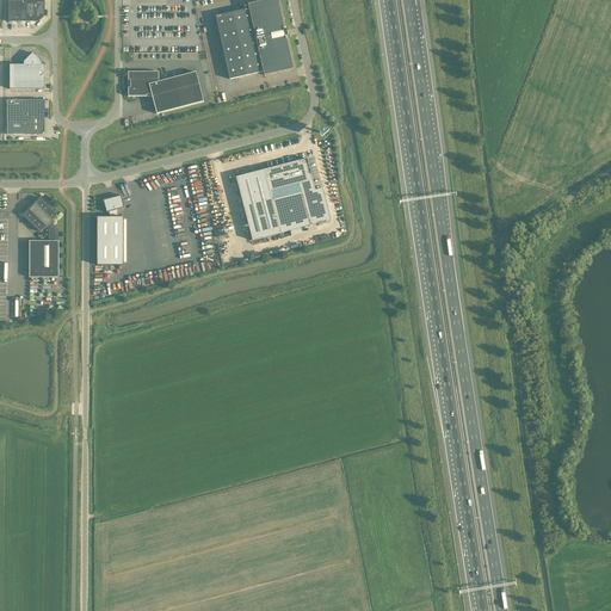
[(8,0),(8,2),(8,22),(38,22),(44,16),(44,0),(8,0)]
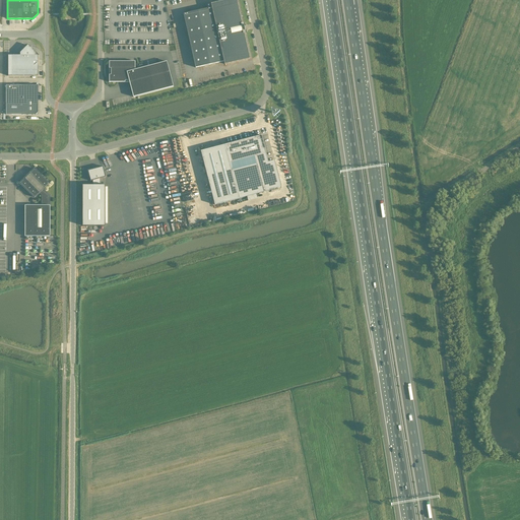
[(236,0),(230,0),(223,1),(211,4),(212,7),(184,13),(195,67),(224,61),(224,64),(249,59),(244,34),(242,24),(236,0)]
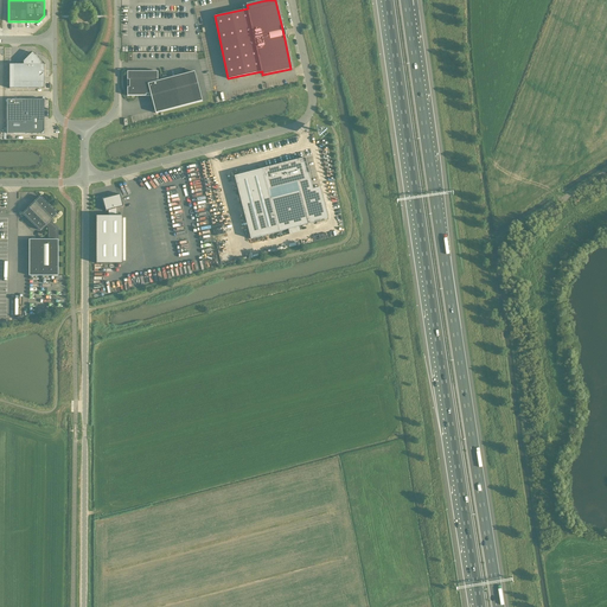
[(10,89),(44,89),(44,64),(42,64),(42,62),(32,52),(24,62),(24,64),(10,64),(10,89)]
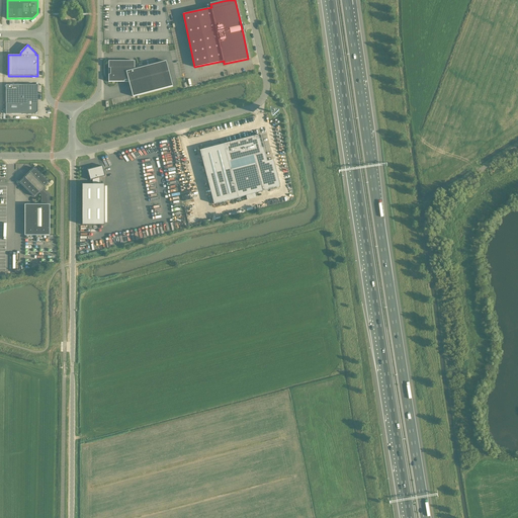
[(108,61),(108,82),(128,82),(133,96),(172,86),(166,61),(135,70),(135,61),(108,61)]
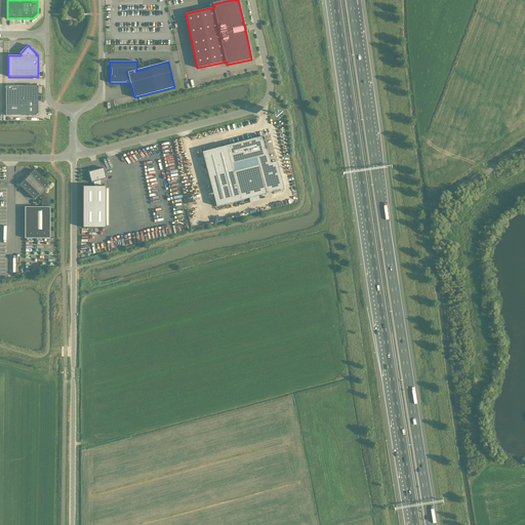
[(6,116),(11,116),(23,116),(36,116),(38,113),(38,91),(38,86),(33,86),(23,86),(6,86),(6,116)]
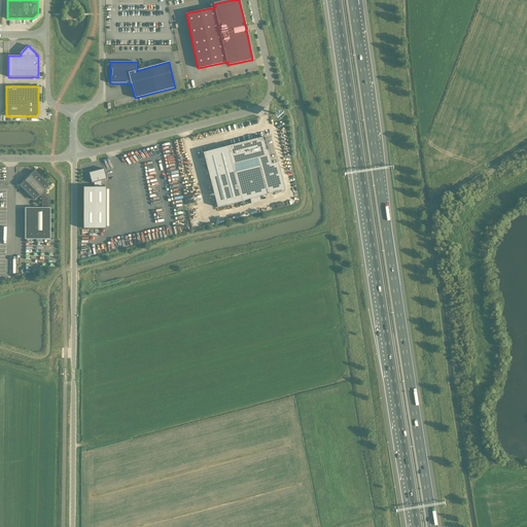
[(279,190),(284,189),(278,163),(272,165),(265,137),(203,153),(217,208),(279,191),(279,190)]
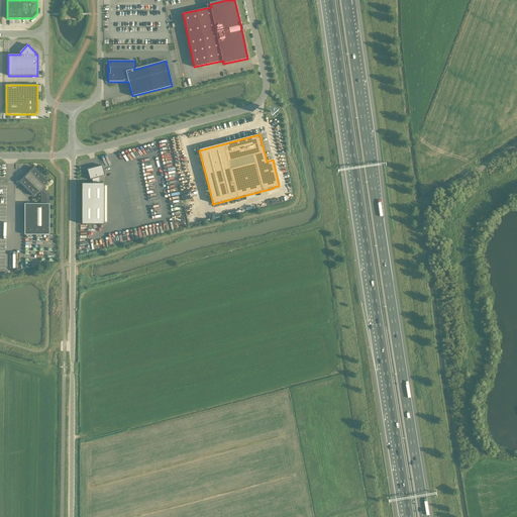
[(133,157),(120,160),(124,175),(126,175),(140,228),(180,218),(162,150),(133,159),(133,157)]
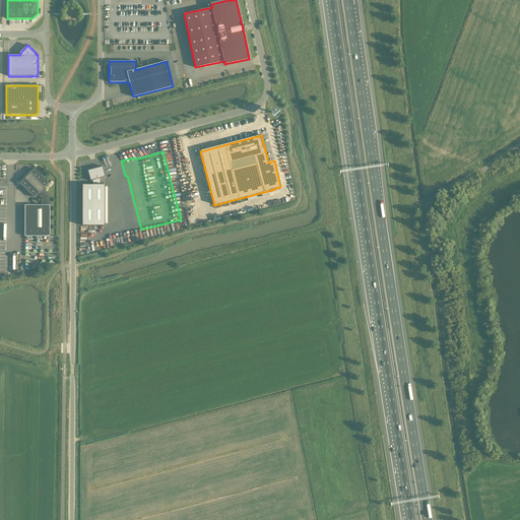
[(93,170),(87,171),(90,181),(92,181),(92,185),(82,185),(82,225),(105,225),(105,185),(101,185),(101,179),(106,177),(103,167),(98,168),(98,169),(98,170),(96,169),(94,169),(94,170),(93,171),(93,170)]
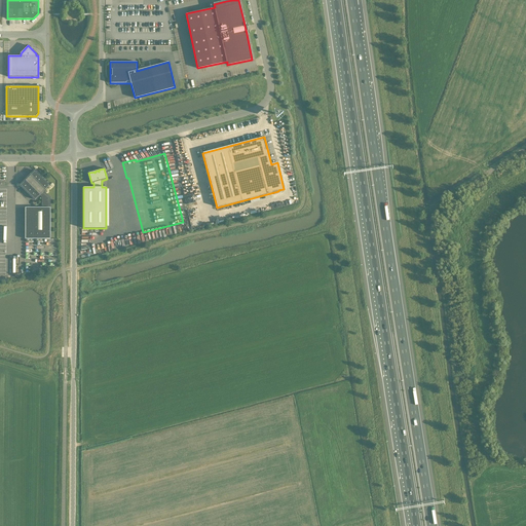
[(35,171),(21,185),(35,199),(39,195),(42,197),(42,208),(25,208),(25,239),(50,239),(50,235),(50,198),(43,191),(49,185),(35,171)]
